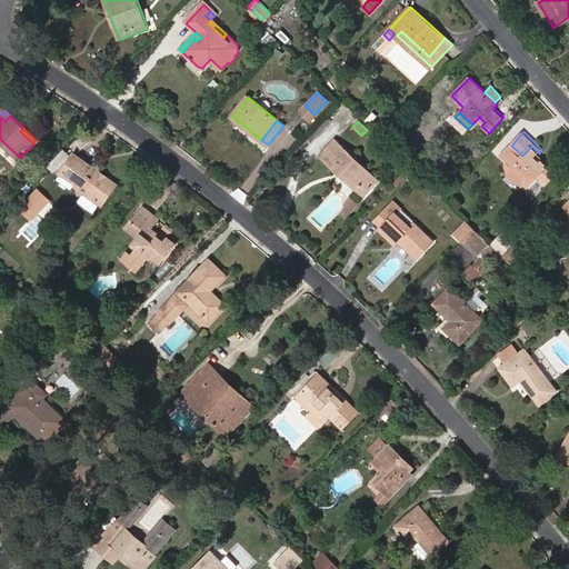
[(345,150),(336,140),(328,149),(337,157),(345,150)]
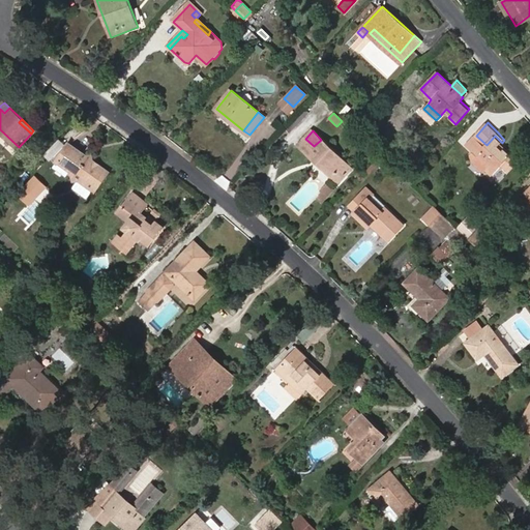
[(509,171),(520,160),(512,154),(511,155),(505,149),(503,151),(499,146),(501,143),(502,143),(495,136),(487,145),(476,136),(467,145),(474,151),(474,160),(486,171),(488,169),(494,174),(503,165),(509,171)]
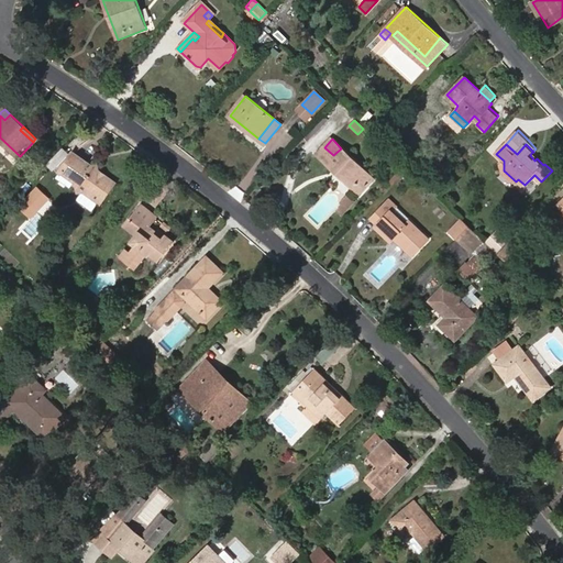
[(368,185),(374,179),(341,148),(333,155),(324,147),(318,155),(333,169),(335,168),(343,176),(342,177),(354,189),(363,180),(368,185)]
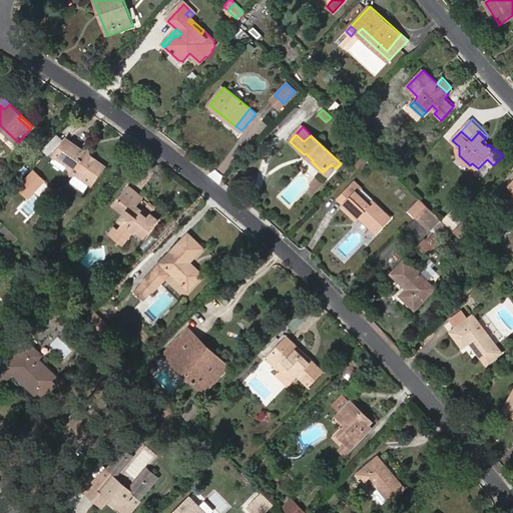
[(496,149),(485,138),(483,141),(487,146),(489,144),(495,150),(496,149)]
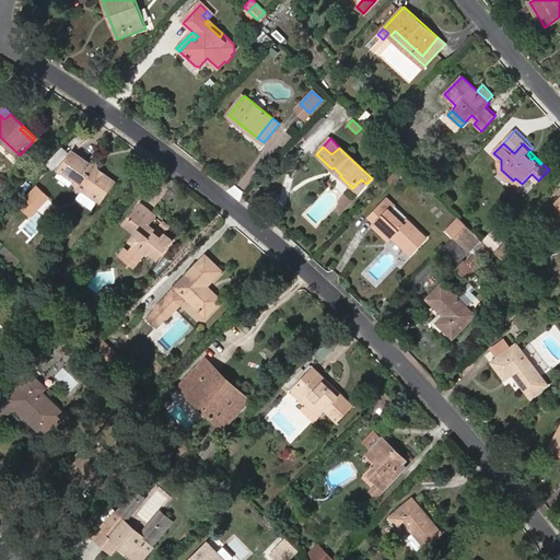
[(115,181),(98,170),(97,164),(92,165),(73,152),(60,173),(73,183),(78,186),(79,191),(84,190),(85,190),(101,202),(115,181)]
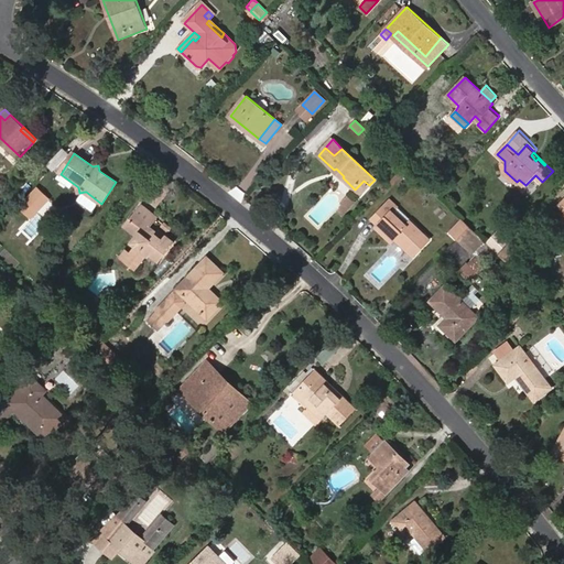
[(334,170),(343,177),(344,176),(336,169),(334,170)]
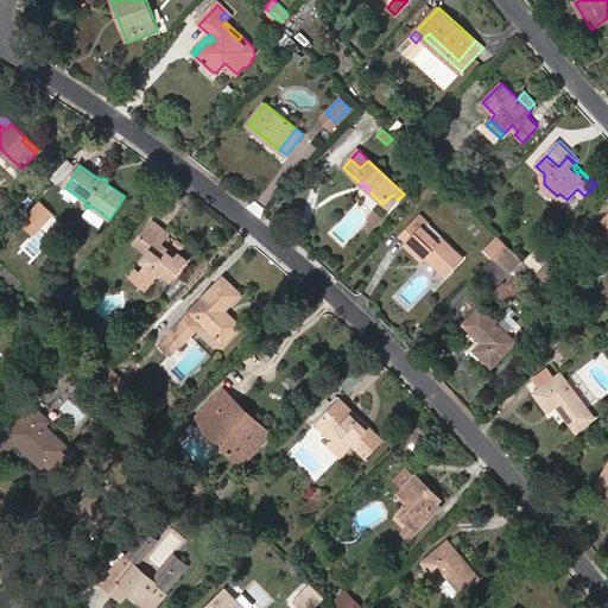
[(420,196),(424,201),(437,187),(434,183),(420,196)]
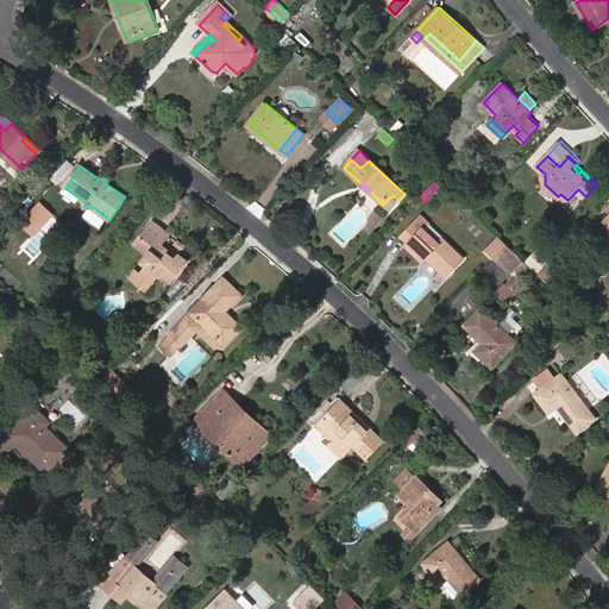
[(80,199),(66,188),(63,190),(79,201),(80,199)]
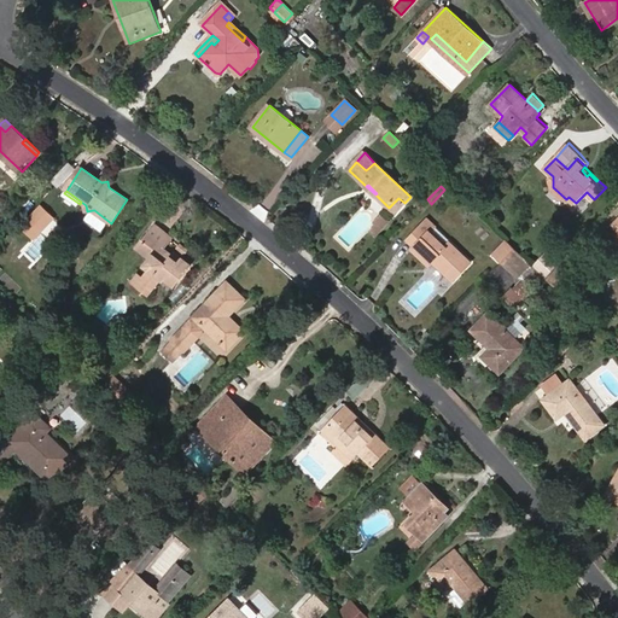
[(389,208),(395,214),(404,203),(398,198),(389,208)]
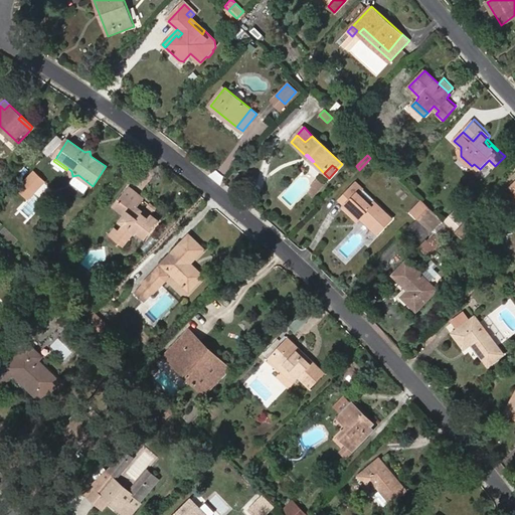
[(36,168),(18,187),(30,198),(48,180),(36,168)]
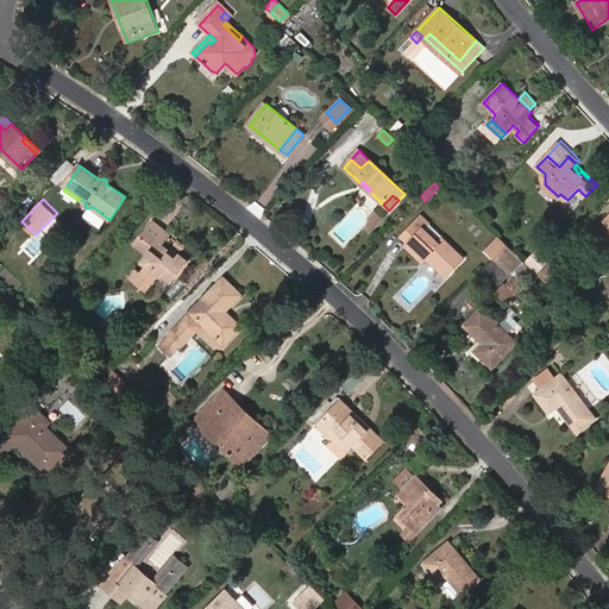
[(102,228),(110,220),(93,207),(86,217),(102,228)]
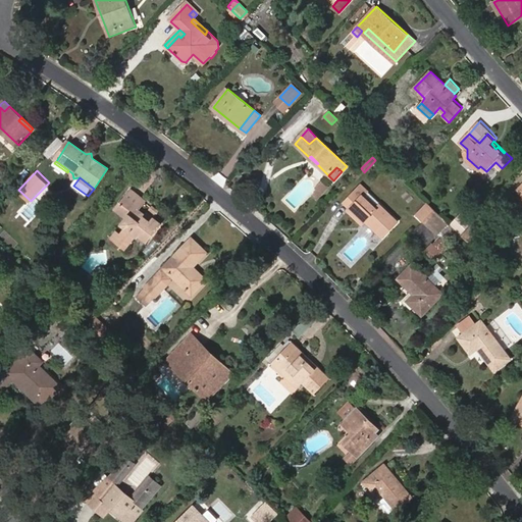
[(322,181),(317,188),(319,190),(322,194),(328,187),(322,181)]
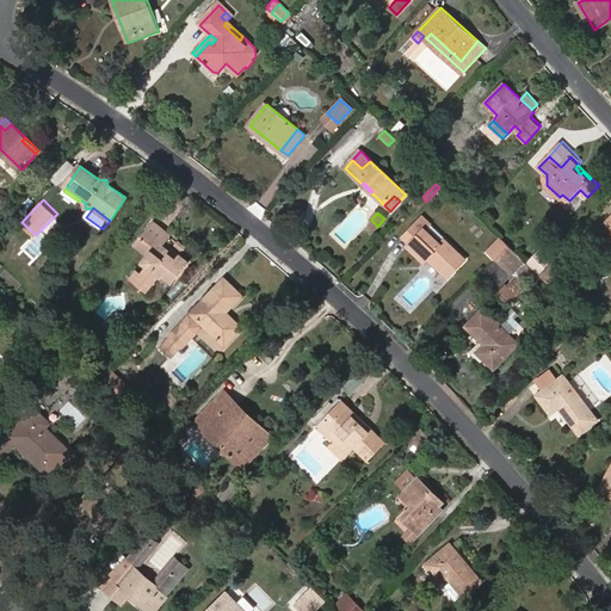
[(445,240),(442,245),(427,230),(431,226),(424,217),(403,238),(409,245),(407,246),(425,264),(430,259),(443,273),(452,264),(457,270),(467,260),(445,240)]
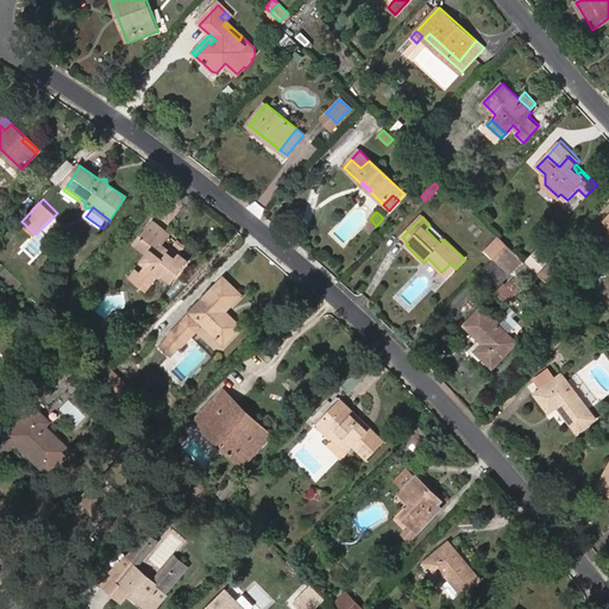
[(171,283),(189,262),(173,248),(170,250),(164,244),(171,236),(154,220),(148,227),(157,237),(144,253),(146,256),(140,263),(146,267),(140,272),(137,277),(150,289),(159,277),(162,280),(164,277),(171,283)]
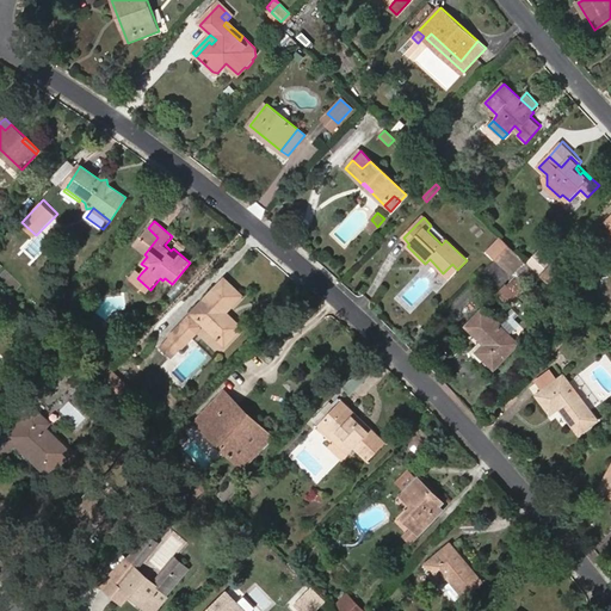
[(368,228),(372,233),(377,227),(374,222),(368,228)]
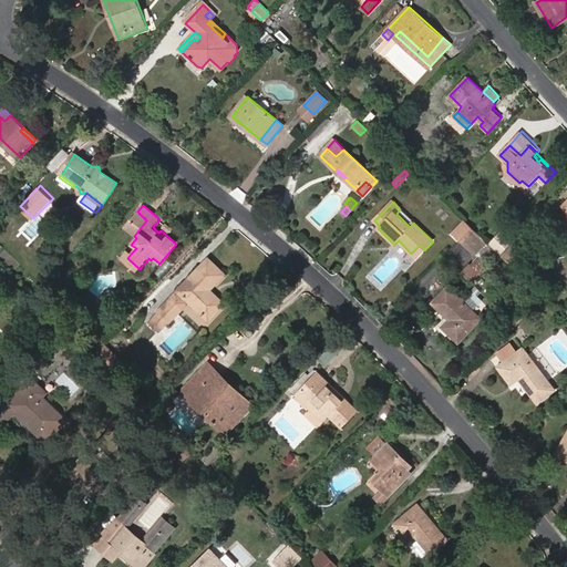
[(124,228),(134,236),(146,220),(137,212),(124,228)]
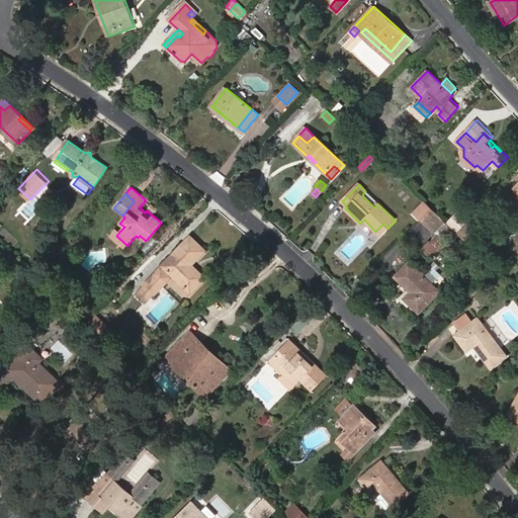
[(415,212),(422,221),(432,210),(424,202),(415,212)]
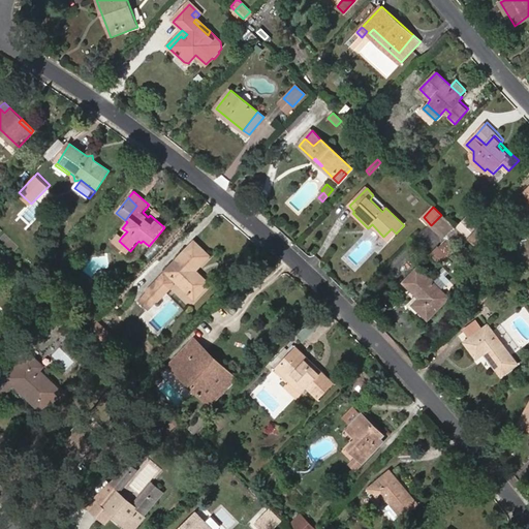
[(158,219),(161,215),(155,209),(151,213),(158,219)]
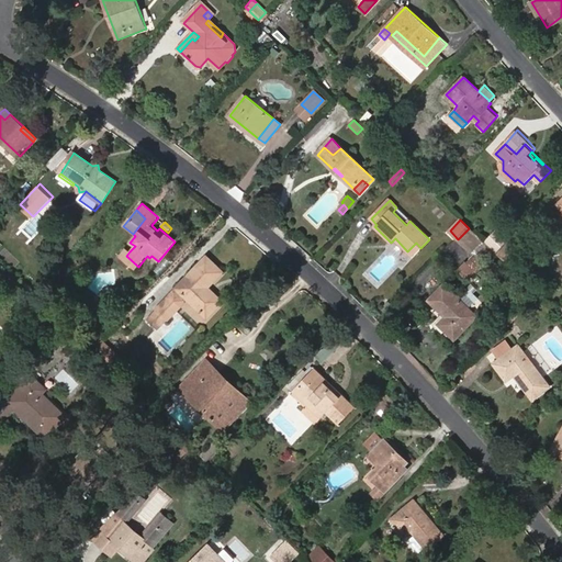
[(473,254),(484,243),(469,228),(458,239),(473,254)]
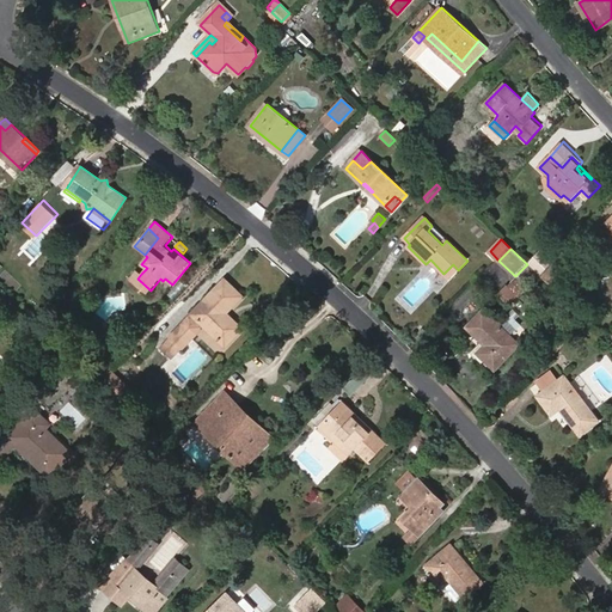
[(540,275),(552,286),(567,271),(555,259),(540,275)]
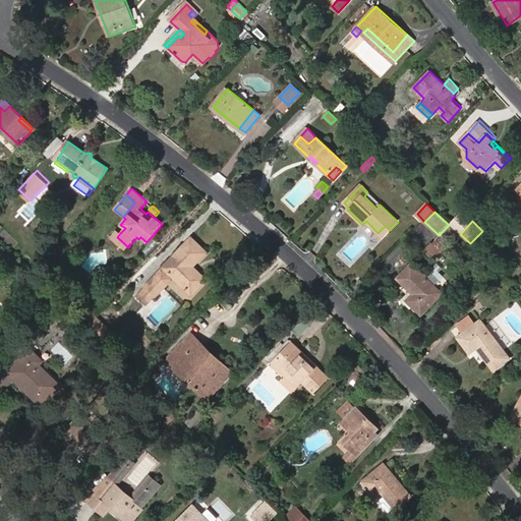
[(378,233),(383,237),(390,230),(386,225),(378,233)]
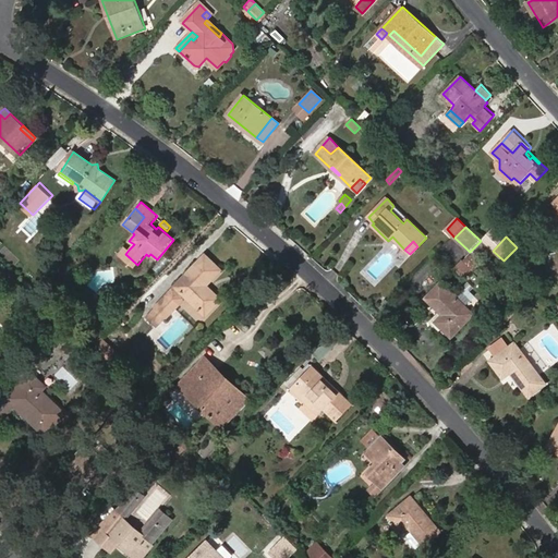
[(137,265),(125,254),(129,250),(124,246),(117,255),(134,269),(137,265)]
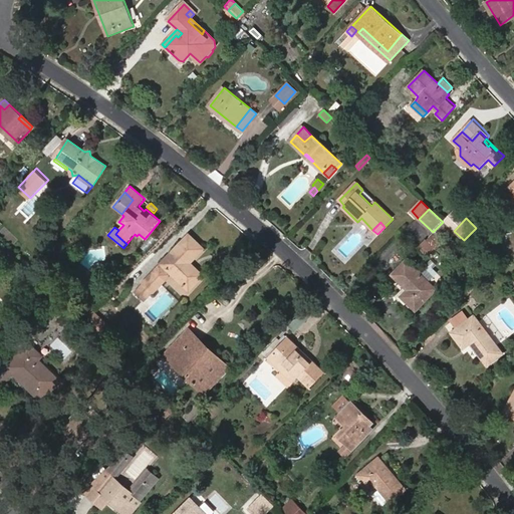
[(191,290),(203,276),(189,262),(202,249),(188,236),(143,282),(145,284),(138,291),(146,299),(153,292),(155,293),(173,274),(191,290)]
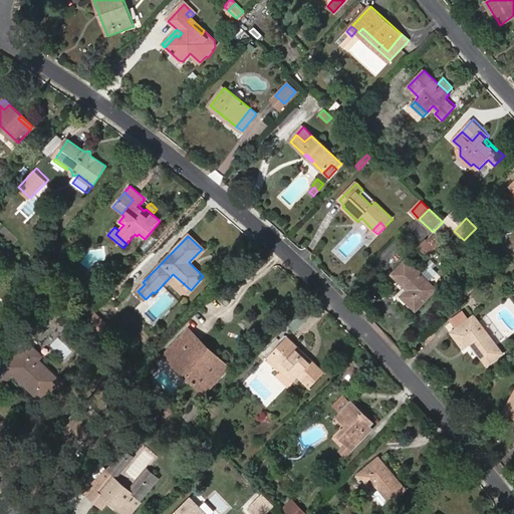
[(478,250),(483,246),(475,238),(471,243),(478,250)]
